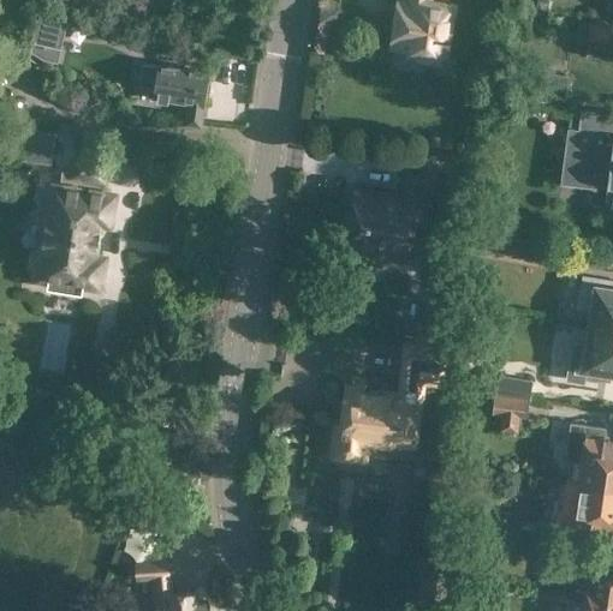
[(445,6),(445,0),(397,0),(390,52),(444,59),(451,7),(445,6)]
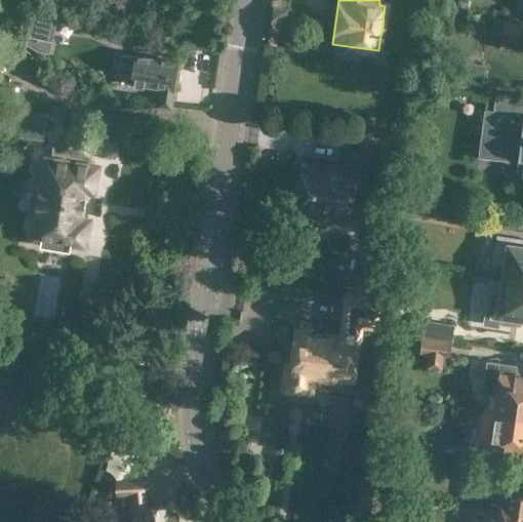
[(50,45),(56,21),(31,15),(26,39),(50,45)]
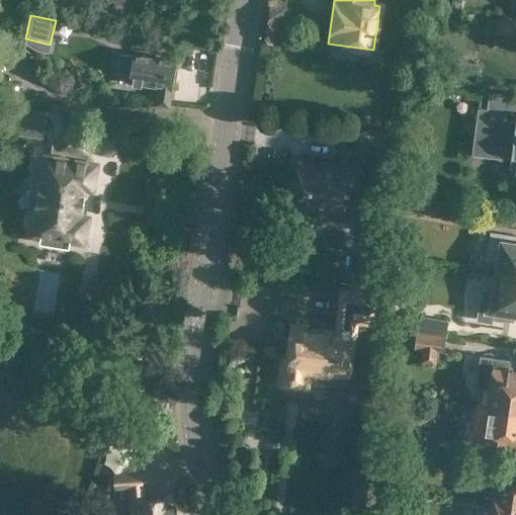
[(515,39),(515,29),(515,24),(495,21),(493,36),(515,39)]
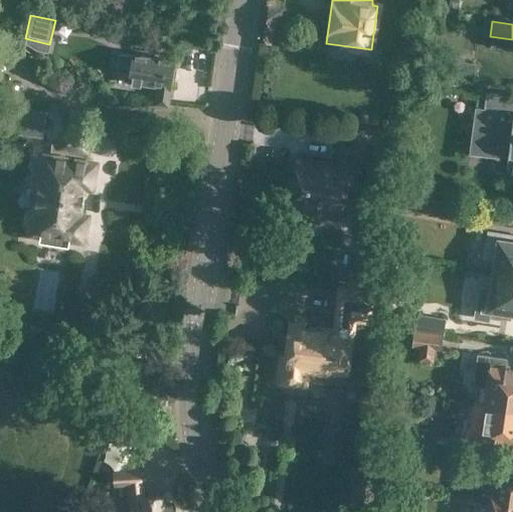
[(167,109),(174,62),(129,56),(127,73),(142,75),(141,87),(155,90),(153,107),(167,109)]
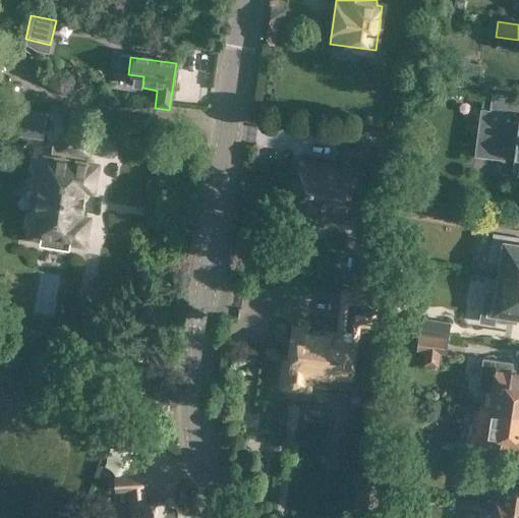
[(451,63),(447,85),(474,91),(478,68),(451,63)]
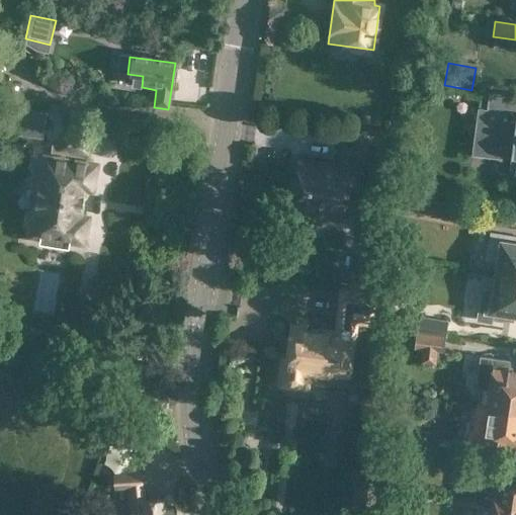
[(486,111),(477,110),(470,157),(510,162),(509,170),(514,176),(515,175),(515,97),(488,94),(486,111)]
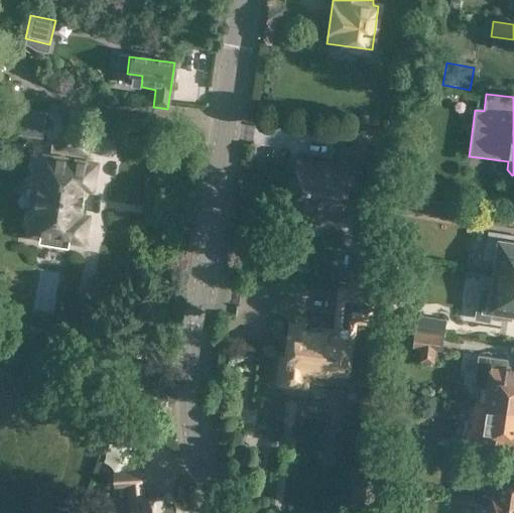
[(88,187),(91,167),(82,165),(86,140),(65,137),(62,147),(52,145),(50,160),(44,160),(44,164),(40,165),(39,172),(42,176),(41,185),(37,185),(34,207),(38,207),(37,217),(32,218),(31,226),(35,229),(34,233),(38,234),(37,244),(68,248),(69,238),(80,240),(83,220),(74,219),(79,185),(88,187)]
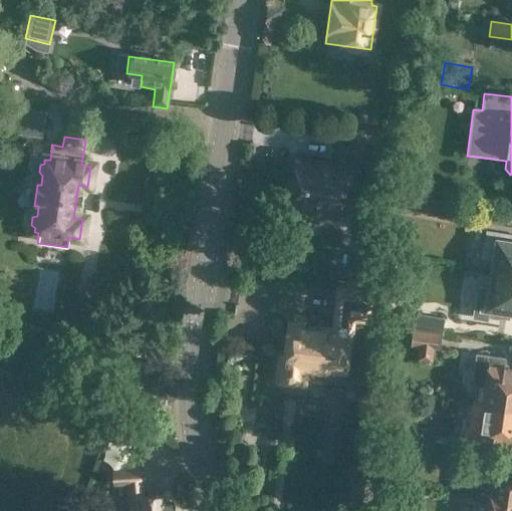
[(360,162),(362,147),(338,144),(335,166),(295,161),(289,212),(339,219),(343,190),(356,192),(359,173),(357,173),(359,162),(360,162)]
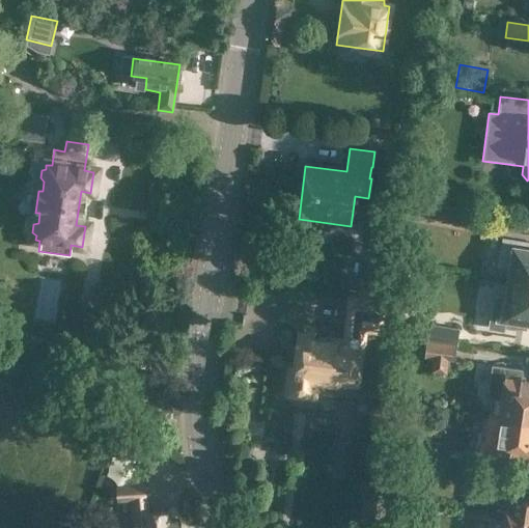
[(398,154),(386,151),(383,174),(395,176),(398,154)]
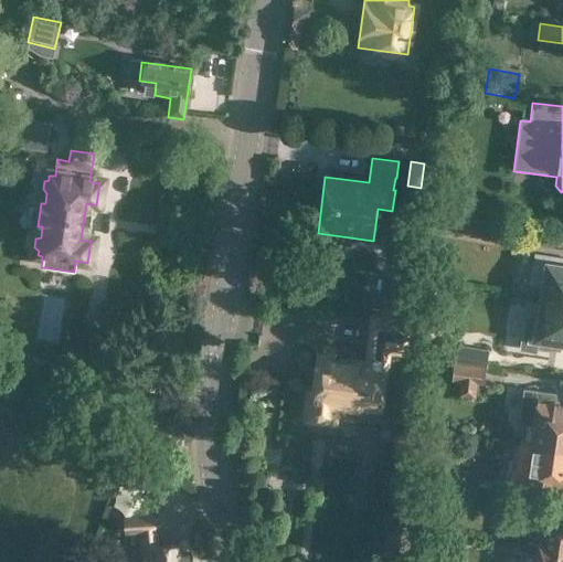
[(454,218),(436,215),(433,233),(452,236),(454,218)]
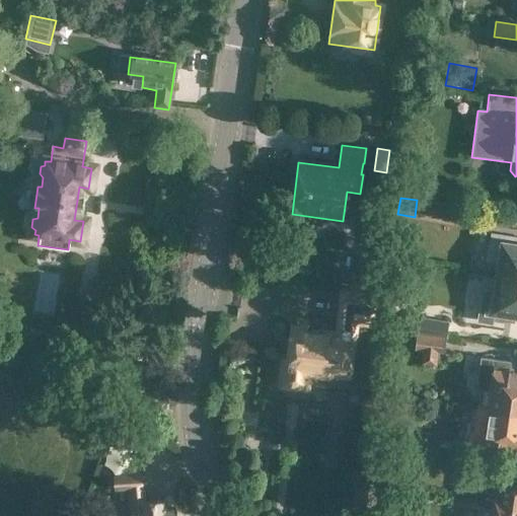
[(466,208),(433,203),(431,219),(464,224),(466,208)]
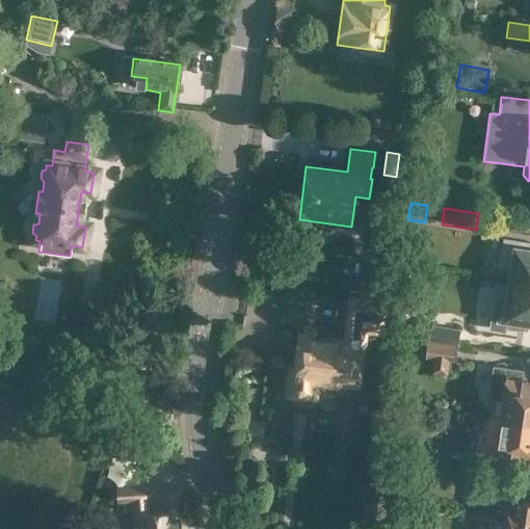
[(529,245),(501,241),(500,249),(499,249),(496,270),(511,273),(509,286),(529,289),(529,245)]
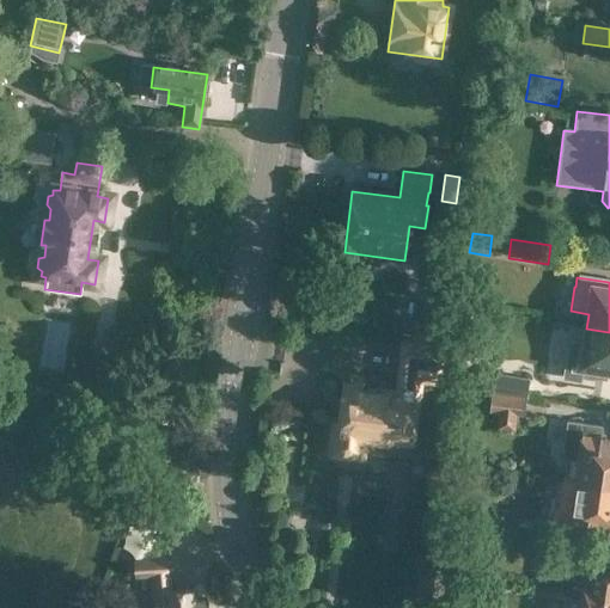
[(426,302),(425,315),(439,317),(440,304),(426,302)]
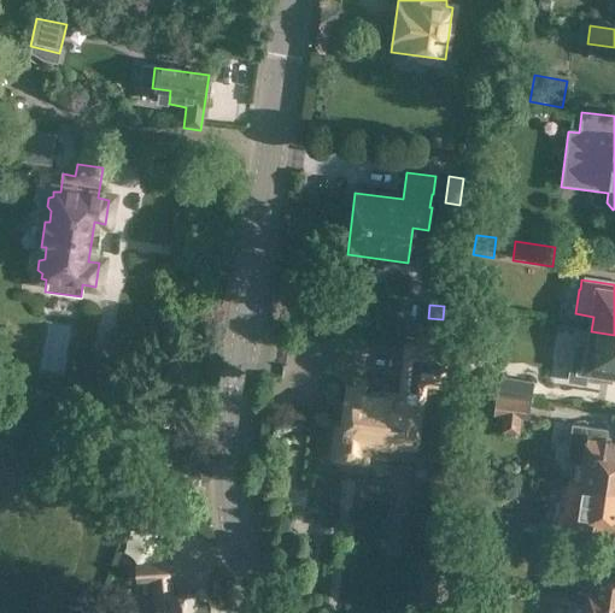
[(614,335),(591,331),(583,381),(607,384),(609,375),(614,376),(614,335)]
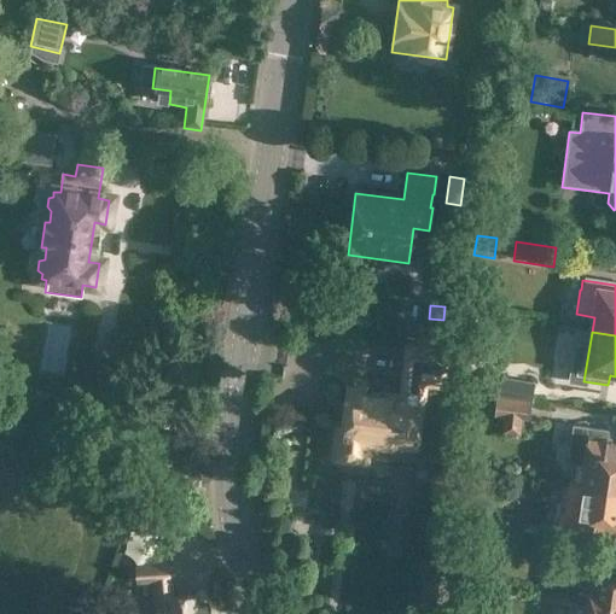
[(442,391),(447,356),(407,351),(402,401),(361,397),(361,392),(346,390),(341,432),(336,432),(331,462),(366,467),(368,446),(414,451),(422,389),(437,391),(442,391)]
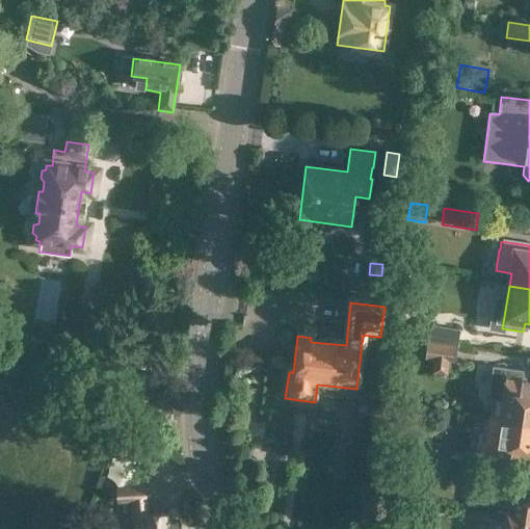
[(416,343),(425,344),(427,332),(418,331),(416,343)]
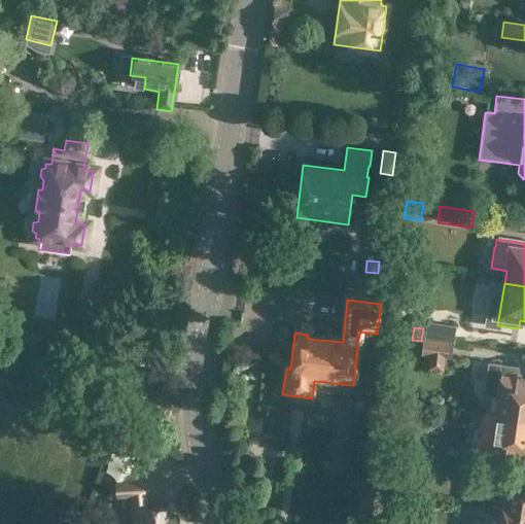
[(426,342),(453,345),(454,332),(427,328),(426,342)]
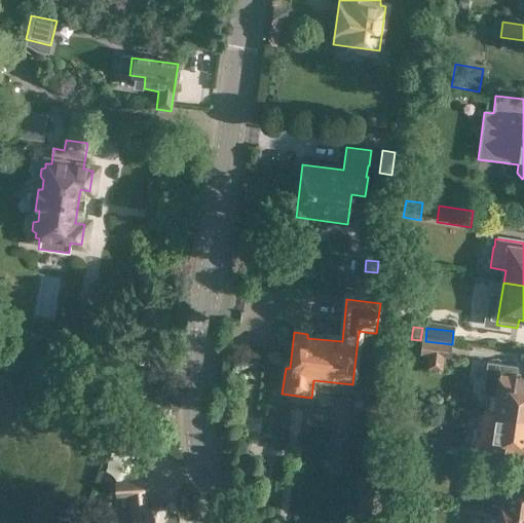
[(399,351),(408,352),(410,339),(400,338),(399,351)]
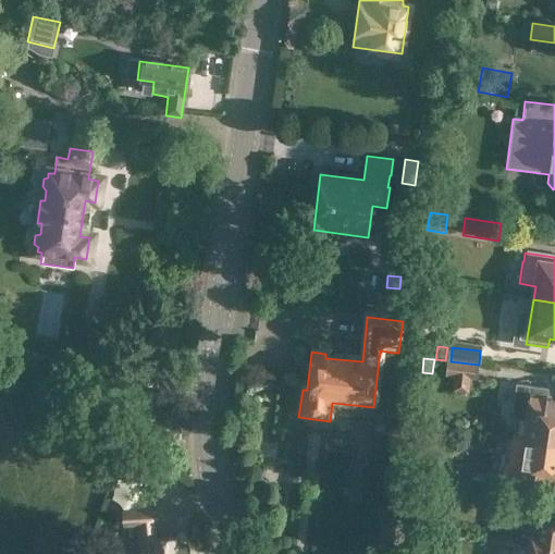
[(478,368),(479,365),(451,361),(449,362),(446,362),(444,379),(452,380),(449,395),(466,396),(468,382),(475,383),(476,368),(478,368)]
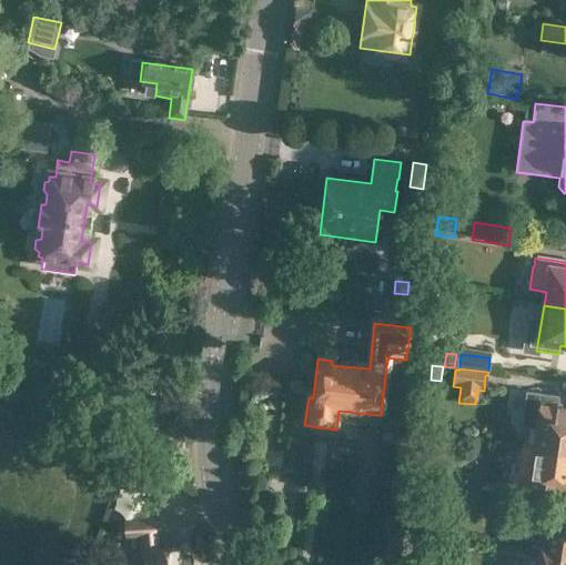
[(525,425),(522,446),(565,452),(565,409),(561,409),(563,399),(526,393),(522,421),(525,425)]
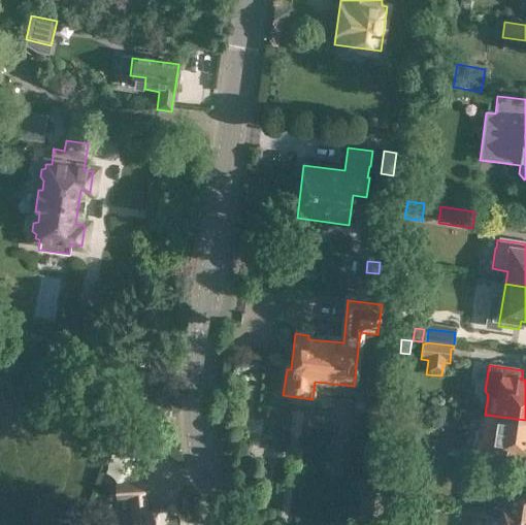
[(477,441),(474,453),(520,459),(521,454),(525,454),(525,420),(485,415),(484,415),(481,438),(477,441)]
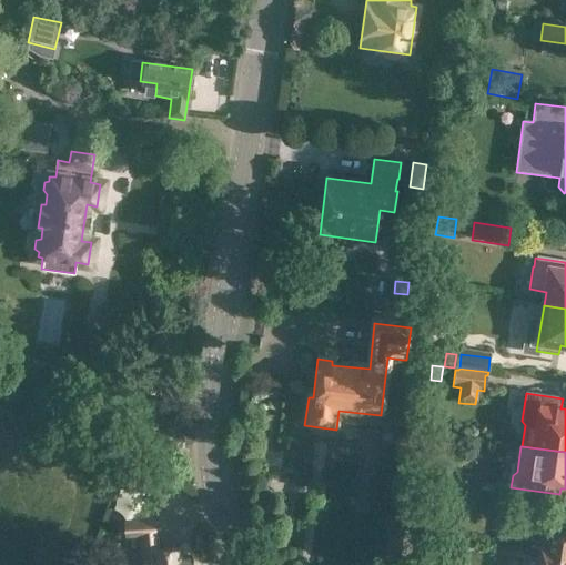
[(135,457),(123,464),(137,486),(149,480),(135,457)]
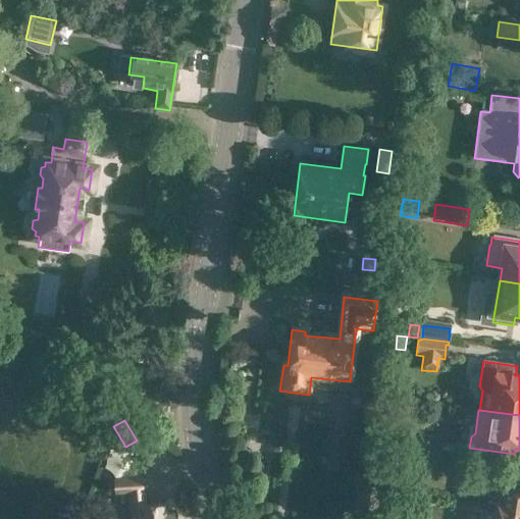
[(172,518),(172,515),(164,515),(163,506),(144,508),(141,478),(114,480),(115,494),(132,492),(134,518),(172,518)]
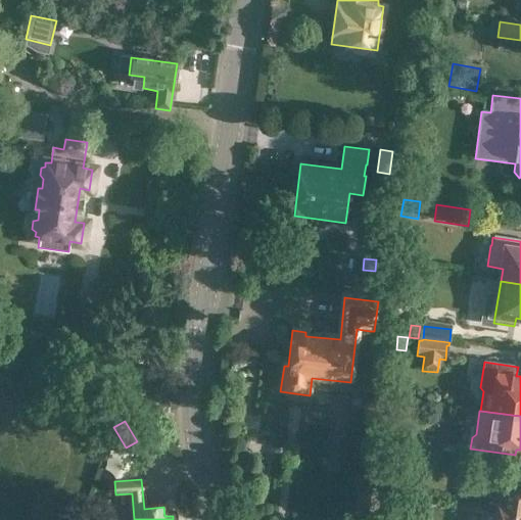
[(494,514),(520,518),(520,489),(499,486),(488,484),(487,498),(496,500),(494,514)]
